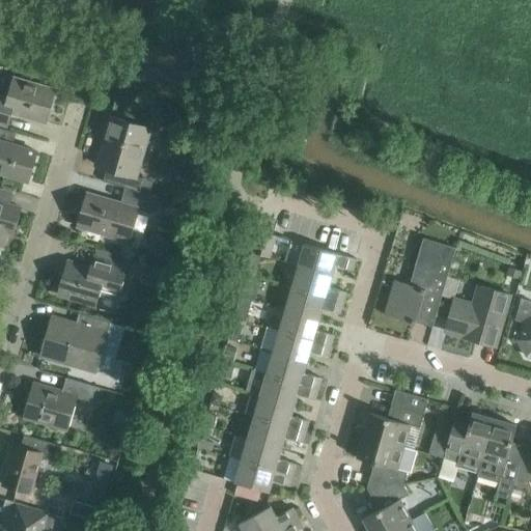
[(54,90),(34,84),(12,78),(6,98),(0,95),(0,120),(7,123),(10,111),(46,121),(54,90)]
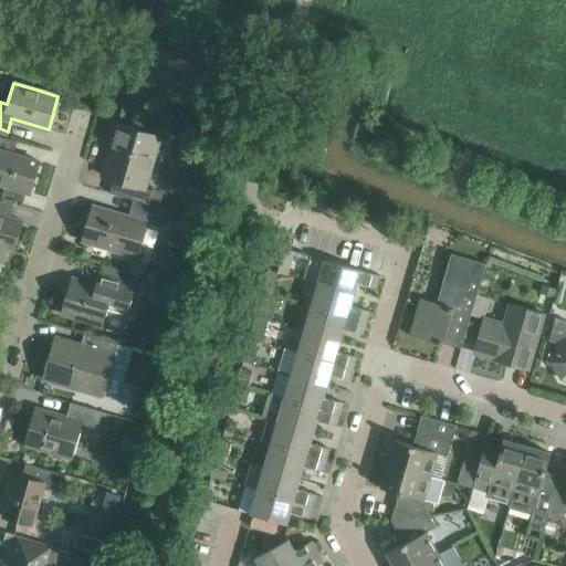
[(109,192),(133,200),(148,203),(152,190),(145,188),(160,136),(117,124),(109,149),(115,152),(107,178),(114,180),(109,192)]
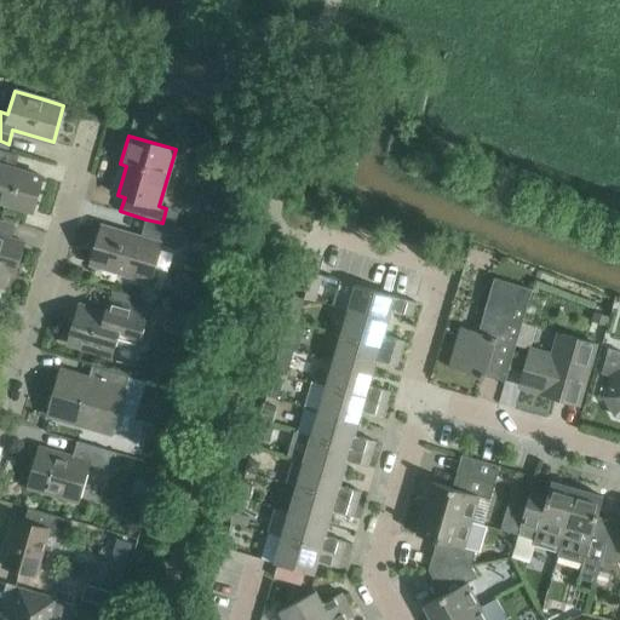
[(200,139),(196,148),(207,151),(211,143),(200,139)]
